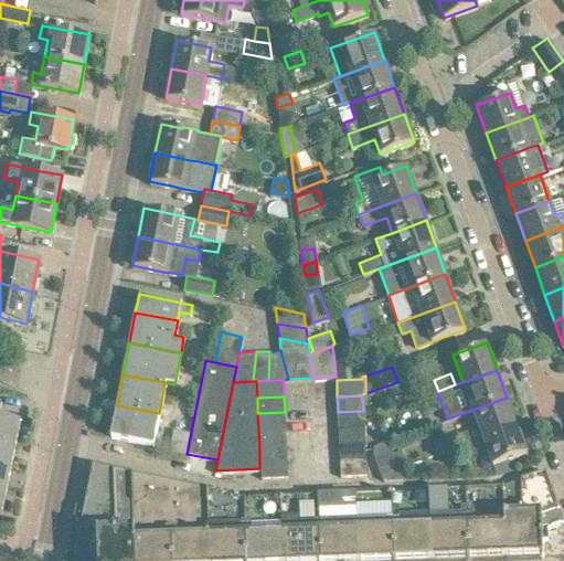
[(507,398),(472,410),(478,424),(434,440),(438,452),(468,442),(517,424),(507,398)]
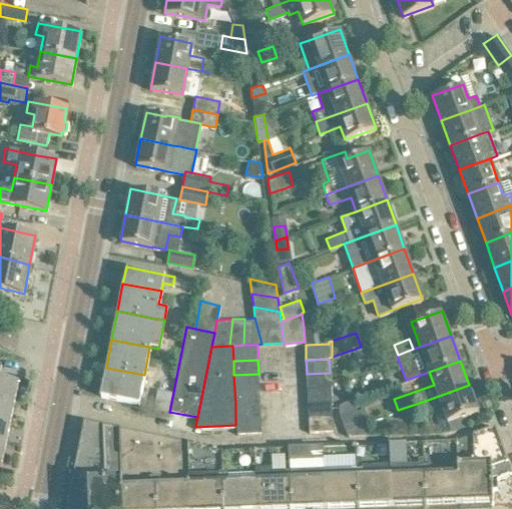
[(0,398),(13,402),(17,381),(0,377),(0,364),(0,398)]
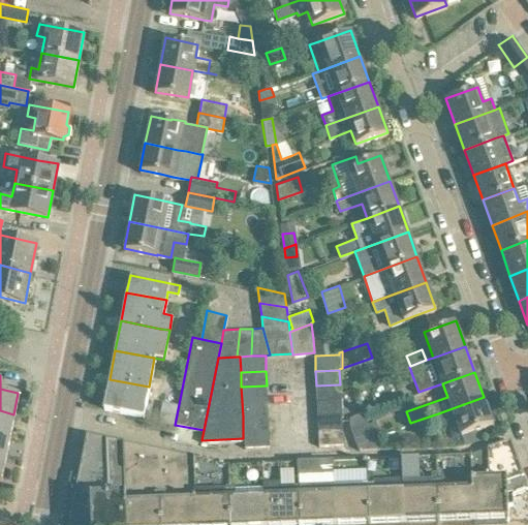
[(149,387),(110,379),(103,407),(143,415),(149,387)]
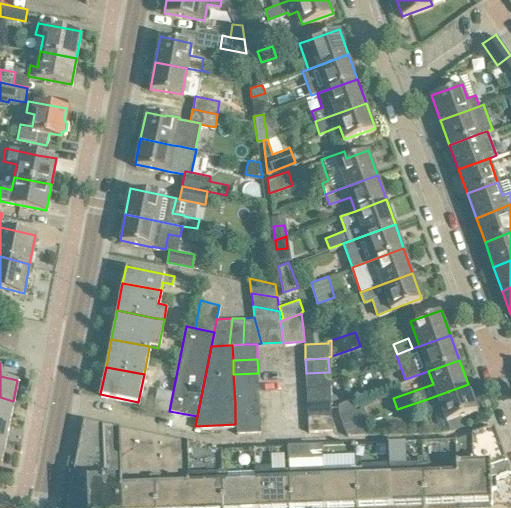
[(307,387),(329,386),(329,372),(306,373),(307,387)]
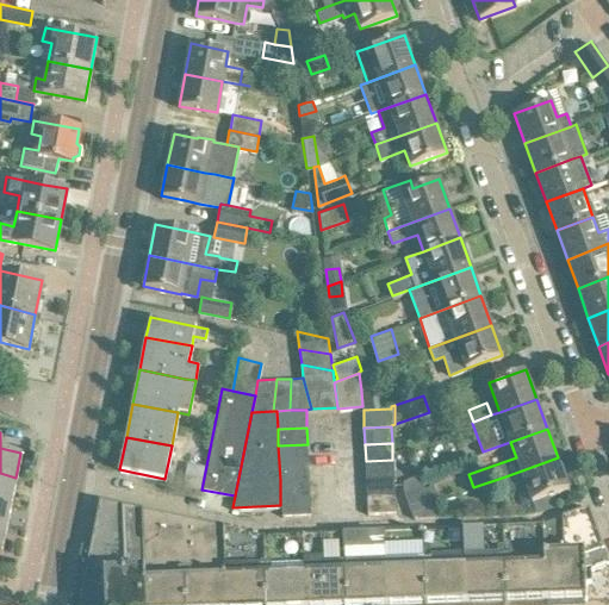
[(279,462),(309,461),(308,444),(278,446),(279,462)]
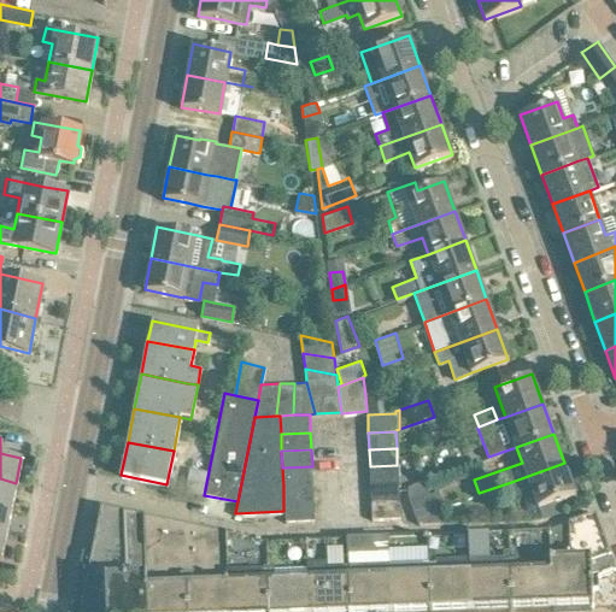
[(561,511),(556,500),(575,493),(564,463),(511,482),(516,498),(533,492),(538,506),(541,518),(561,511)]
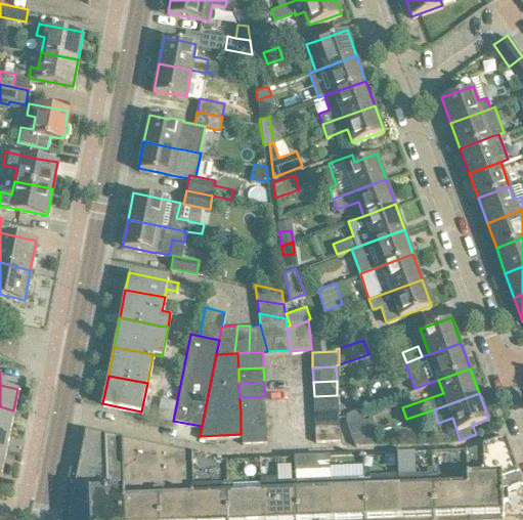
[(314,410),(338,409),(337,395),(314,396),(314,410)]
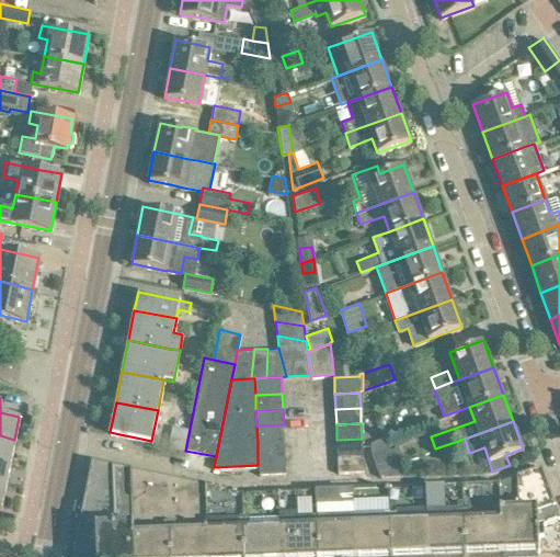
[(258,442),(284,441),(284,424),(256,425),(258,442)]
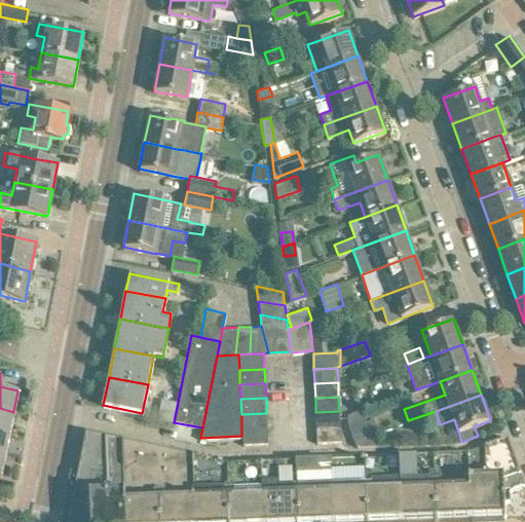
[(0,430),(9,433),(13,412),(0,408),(0,430)]
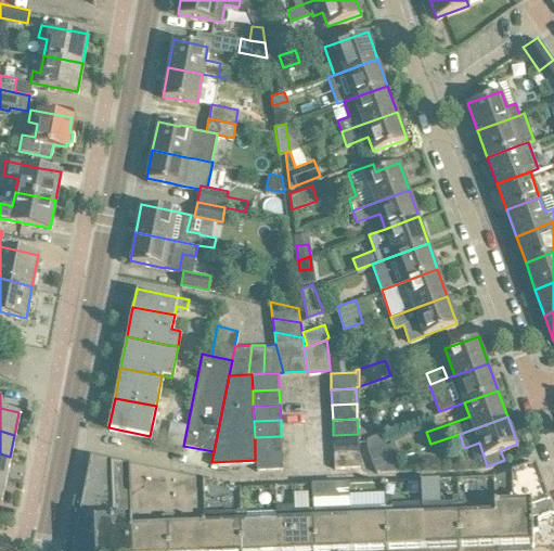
[(374,465),(399,456),(394,440),(386,443),(382,432),(366,437),(366,443),(368,449),(374,465)]
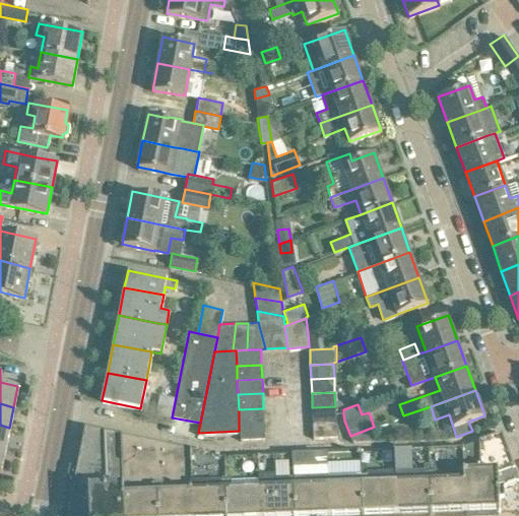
[(313,422),(336,421),(335,406),(312,407),(313,422)]
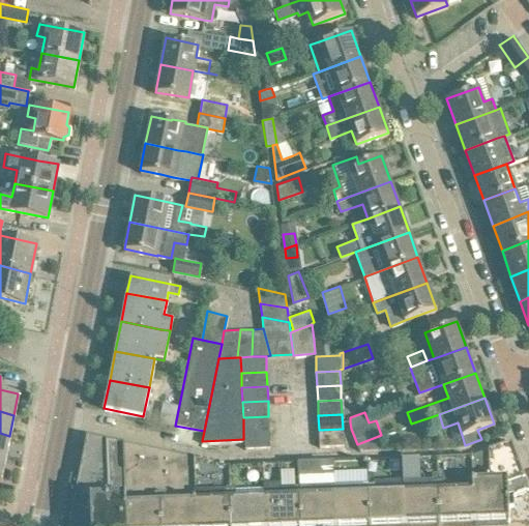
[(243,432),(269,431),(268,416),(243,417),(243,432)]
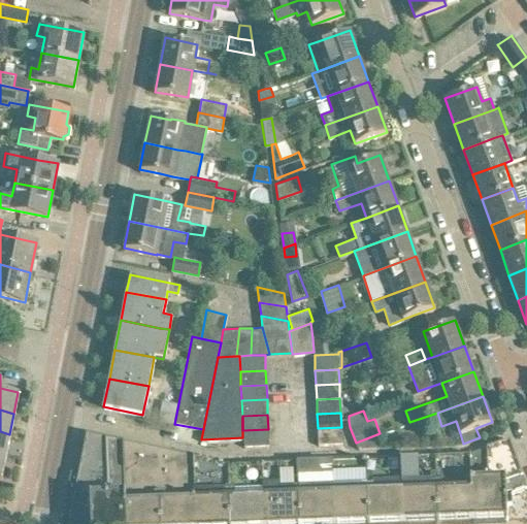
[(341,427),(318,428),(318,443),(341,441),(341,427)]
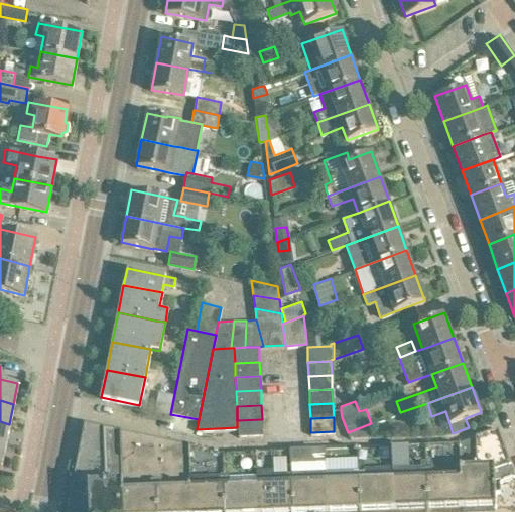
[(237,420),(237,427),(238,435),(263,434),(262,419),(237,420)]
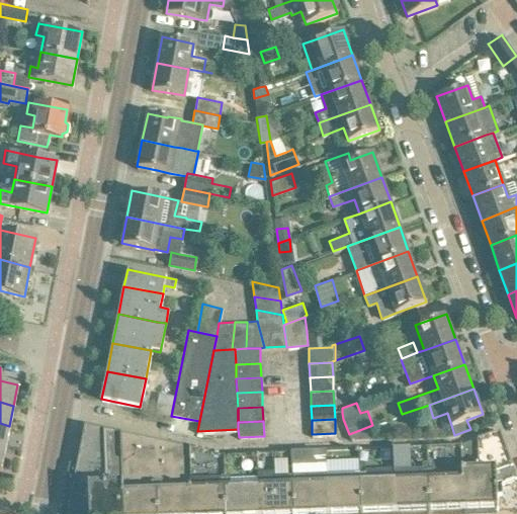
[(0,444),(5,446),(9,426),(0,423),(0,444)]
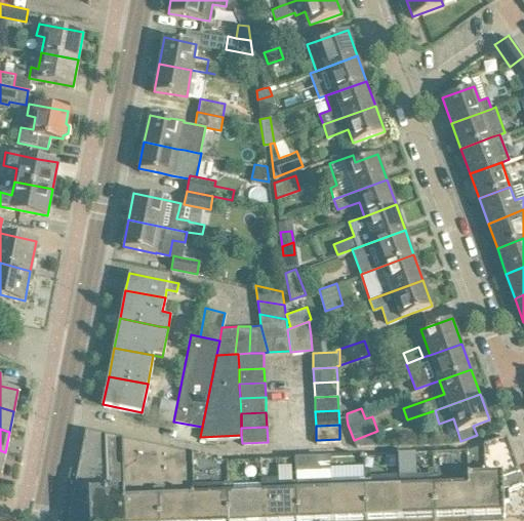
[(120,436),(106,433),(85,429),(78,466),(67,520),(68,520),(123,520),(123,512),(126,512),(126,502),(120,502),(119,492),(124,492),(120,436)]
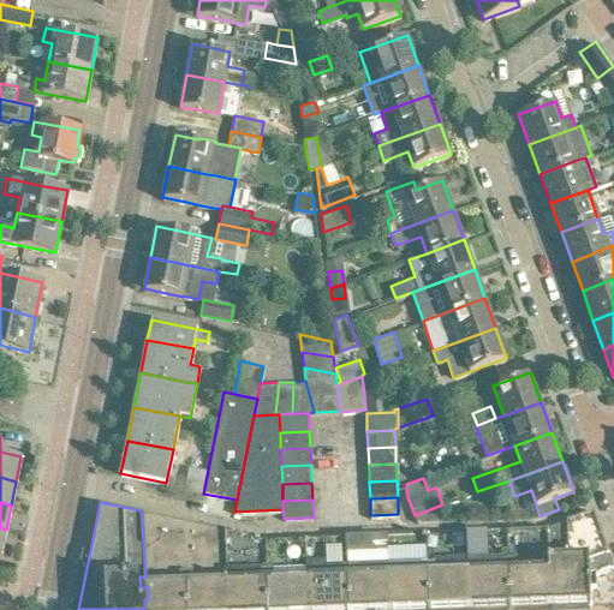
[(415,515),(417,521),(447,519),(442,504),(415,515)]
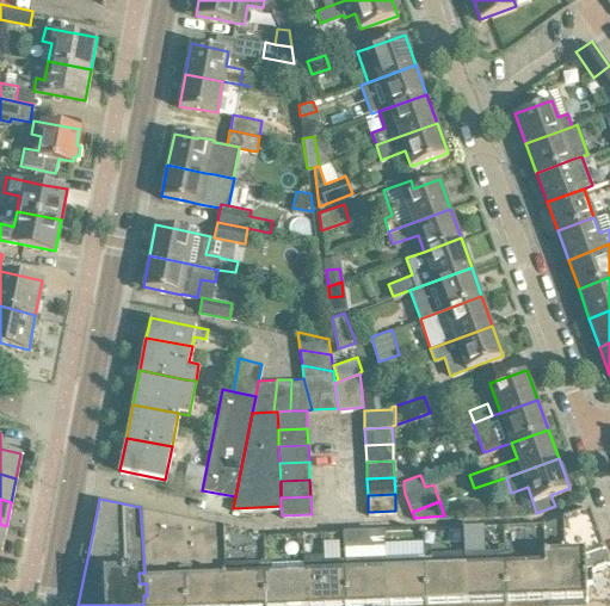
[(143,605),(223,605),(225,592),(221,593),(220,581),(228,581),(228,569),(225,569),(223,524),(140,507),(145,573),(139,573),(140,583),(147,583),(147,595),(143,595),(143,605)]
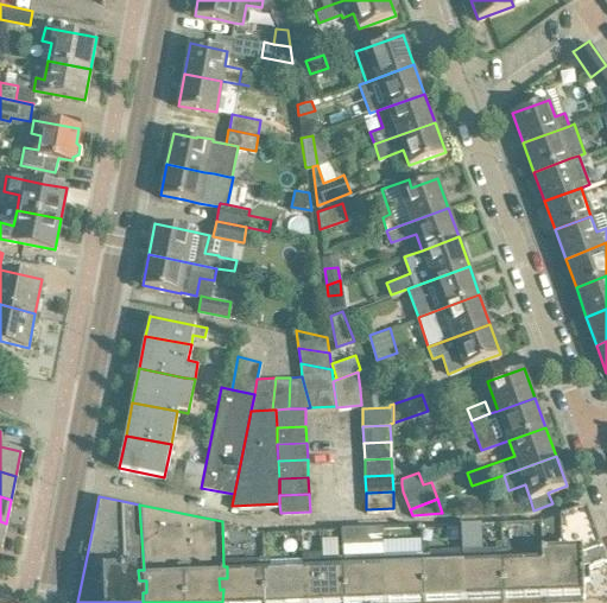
[(542,554),(537,554),(537,565),(545,565),(545,577),(542,577),(543,597),(585,595),(583,594),(583,579),(589,579),(589,565),(606,558),(606,553),(586,505),(541,521),(542,554)]
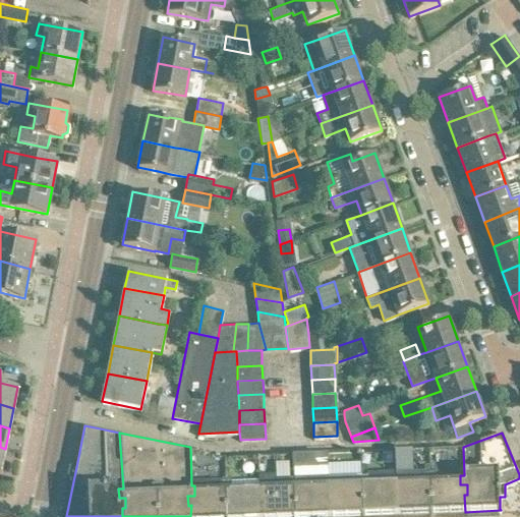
[(190,516),(226,516),(224,459),(216,459),(217,452),(190,447),(191,485),(194,485),(194,496),(187,496),(188,506),(191,505),(190,516)]
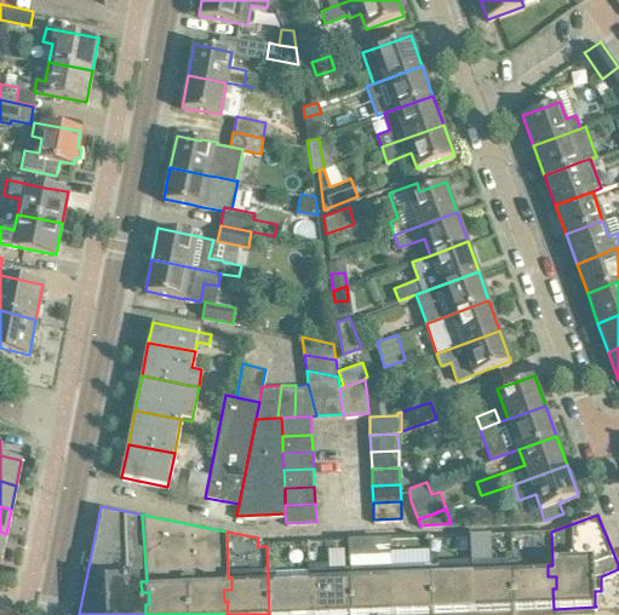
[(556,576),(548,576),(548,565),(552,565),(551,532),(540,535),(470,538),(471,568),(468,568),(468,580),(475,580),(476,591),(473,592),(473,611),(554,609),(552,588),(556,588),(556,576)]
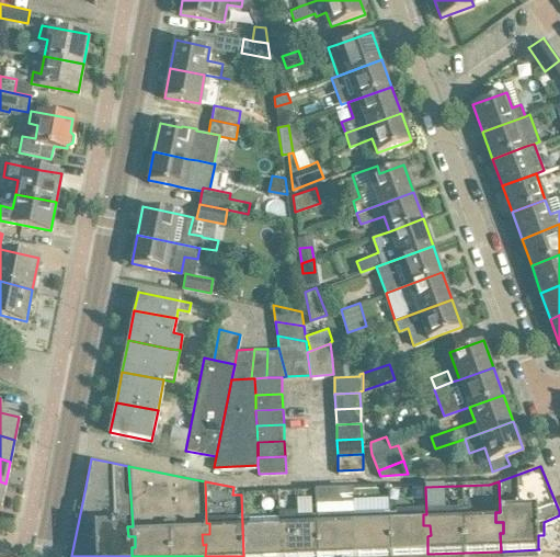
[(423,514),(426,514),(425,487),(387,489),(390,556),(427,554),(427,536),(431,535),(430,525),(423,525),(423,514)]
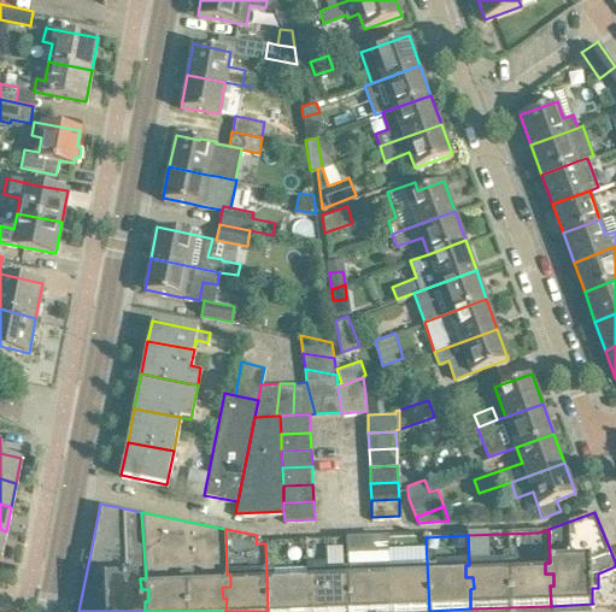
[(400,568),(400,537),(346,540),(348,611),(388,611),(388,592),(393,592),(393,580),(385,581),(383,569),(400,568)]
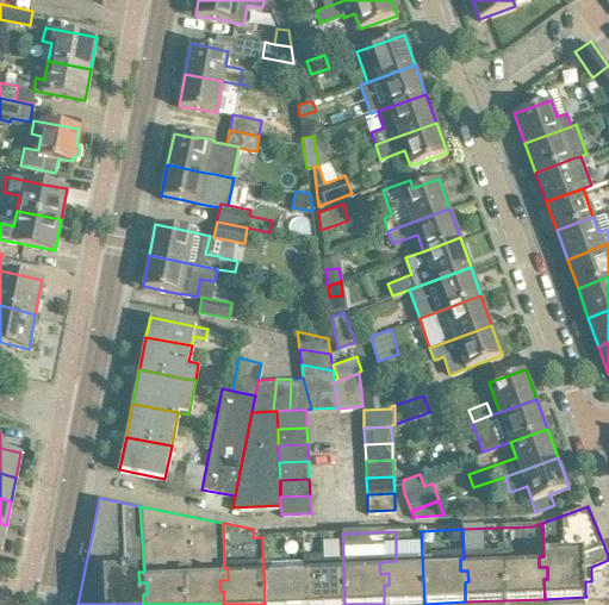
[(421,531),(396,531),(396,561),(379,562),(380,574),(389,573),(389,585),(384,585),(384,604),(386,604),(424,604),(421,531)]
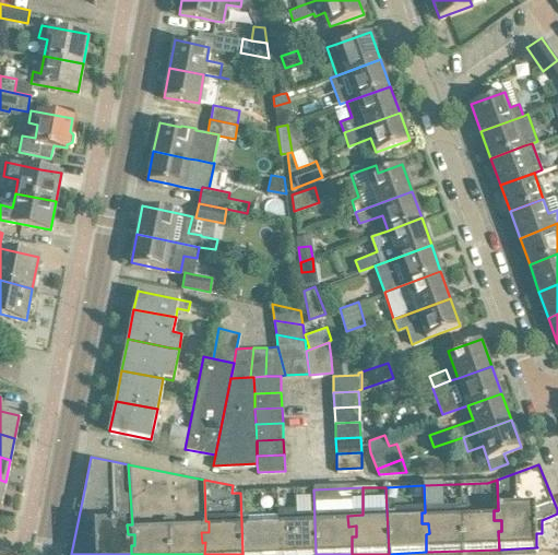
[(279,554),(316,554),(313,489),(276,492),(277,518),(281,518),(282,529),(274,529),(274,540),(279,540),(279,554)]
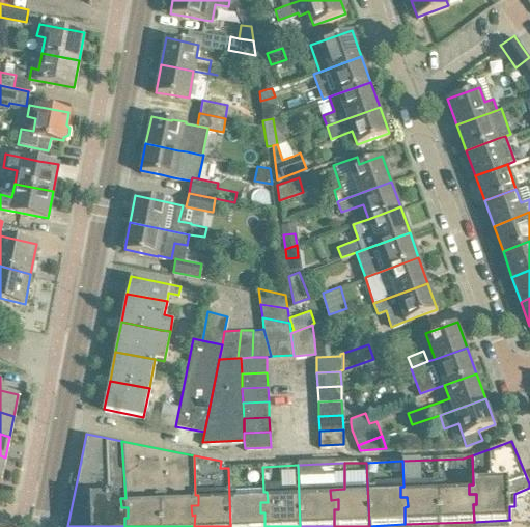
[(228,468),(230,526),(265,526),(265,512),(260,512),(260,502),(268,502),(267,492),(263,492),(262,467),(228,468)]
